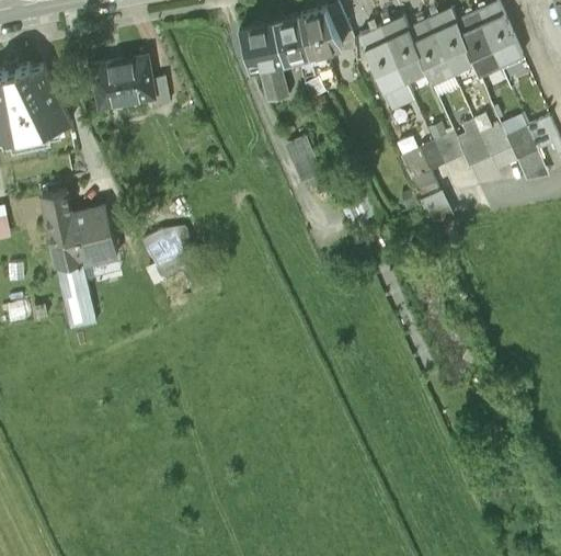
[(480,10),(476,11),(500,65),(504,63),(510,65),(515,63),(517,57),(522,55),(503,12),(497,1),(485,7),(484,3),(478,6),(480,10)]
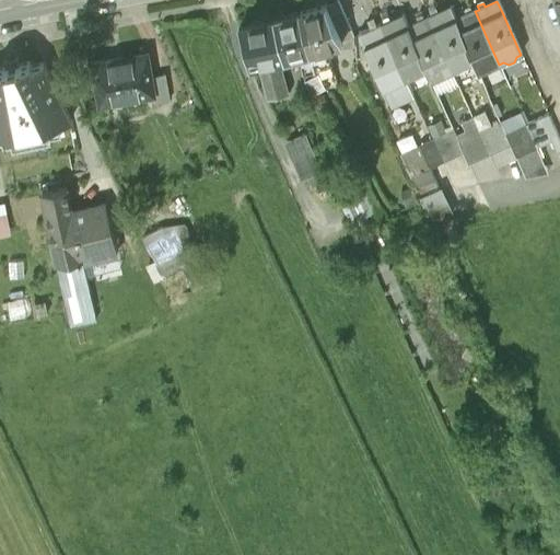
[(338,2),(326,8),(341,44),(353,38),(338,2)]
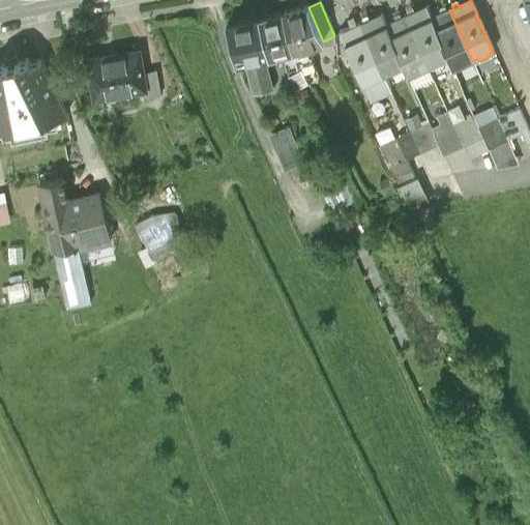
[(308,7),(285,13),(298,66),(314,62),(308,45),(323,41),(308,7)]
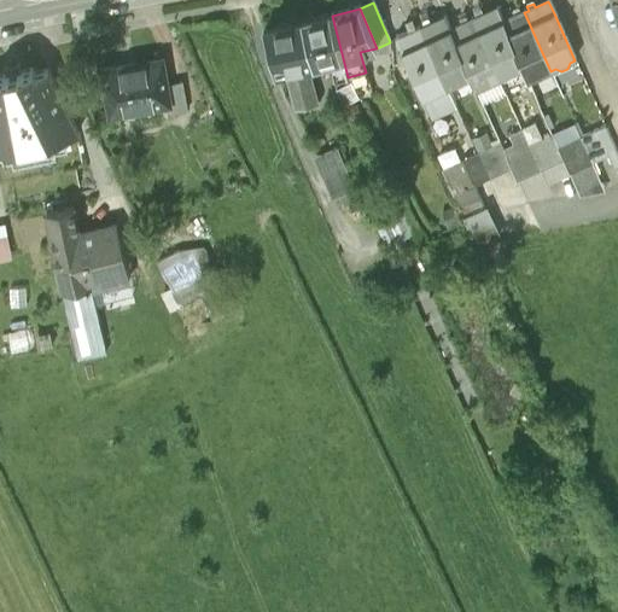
[(517,71),(522,69),(501,23),(496,10),(483,16),(482,12),(474,16),(476,19),(472,21),(499,80),(503,77),(511,80),(514,79),(517,71)]
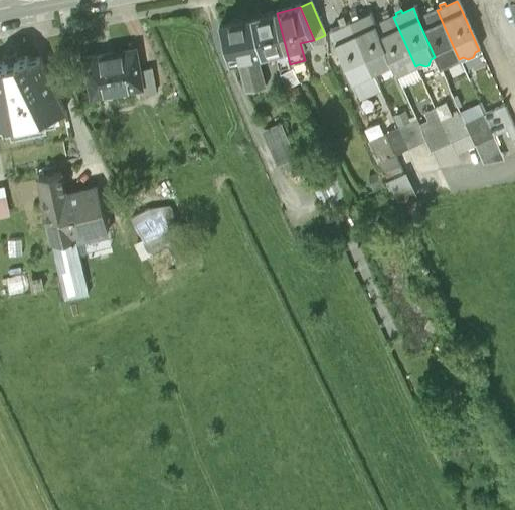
[(455,61),(459,59),(437,10),(435,11),(433,8),(426,11),(428,14),(417,19),(435,57),(440,68),(444,66),(449,68),(454,66),(455,61)]
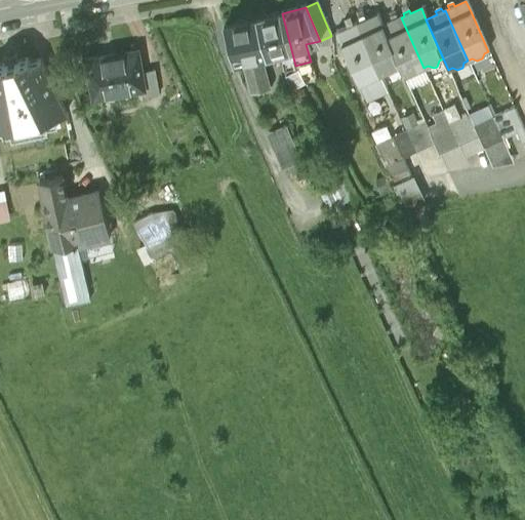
[(284,69),(295,66),(282,13),(256,20),(267,55),(269,54),(281,51),(284,69)]
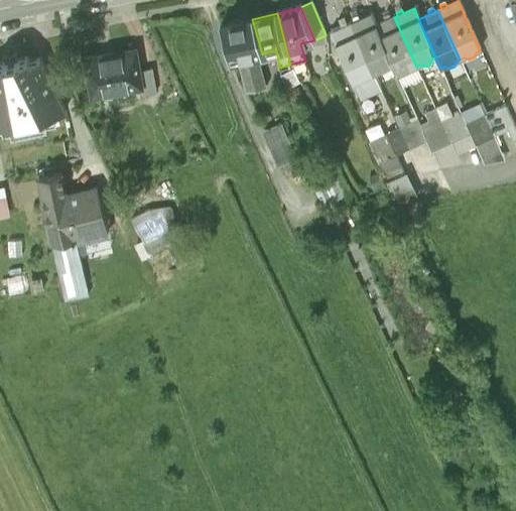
[(388,67),(392,65),(375,26),(370,15),(360,20),(358,18),(353,20),(354,22),(351,24),(373,74),(377,72),(382,74),(386,73),(388,67)]
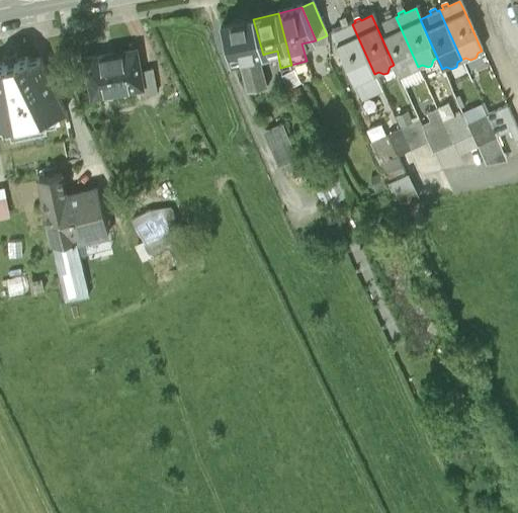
[(424,79),(418,67),(396,17),(393,19),(391,15),(385,18),(386,21),(376,26),(394,65),(404,88),(424,79)]
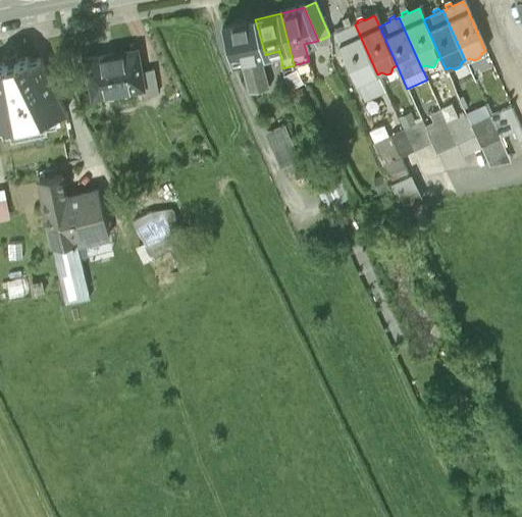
[(267,54),(265,55),(255,19),(222,24),(232,61),(241,59),(250,94),(269,89),(261,61),(268,59),(267,54)]
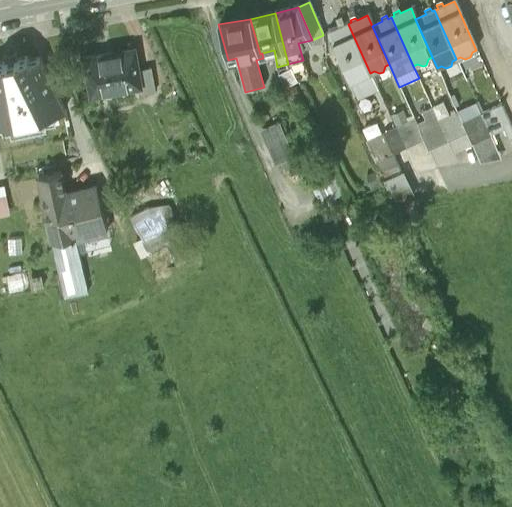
[(378,91),(370,73),(348,24),(344,26),(343,23),(338,25),(339,28),(328,34),(334,48),(330,50),(335,62),(340,60),(358,100),(378,91)]
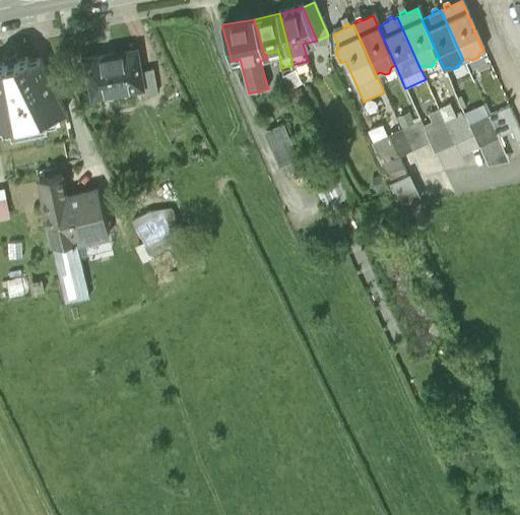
[(139,73),(136,53),(105,58),(105,57),(85,60),(91,94),(113,90),(113,94),(141,90),(142,89),(139,73)]
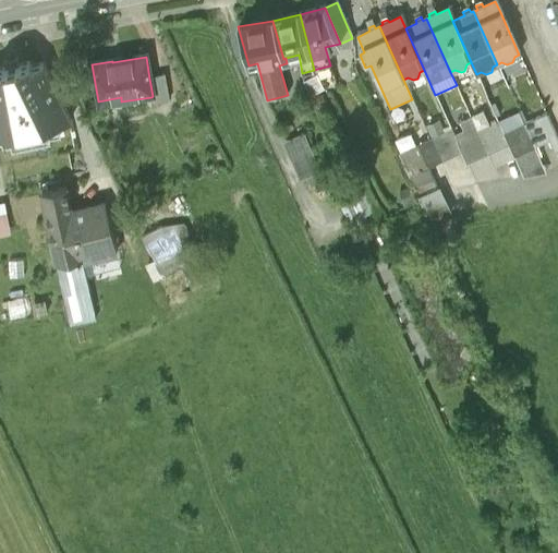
[(0,134),(71,122),(44,67),(31,69),(29,65),(19,68),(17,61),(4,63),(5,70),(0,71),(0,134)]
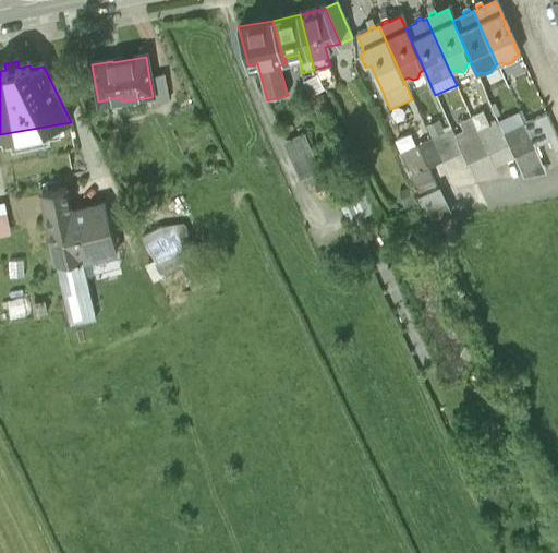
[(164,76),(149,79),(153,96),(152,97),(153,106),(168,103),(164,76)]
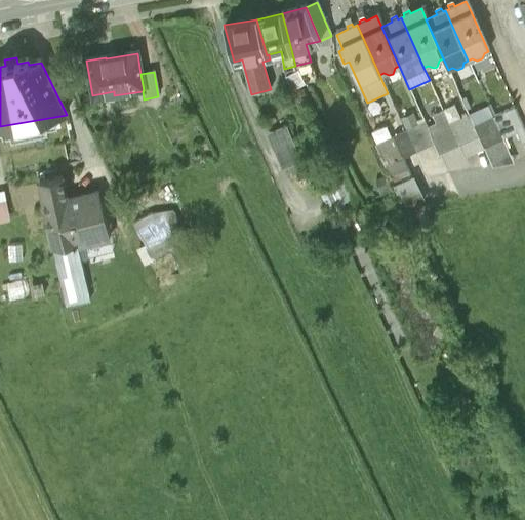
[(299,73),(288,79),(294,91),(307,86),(299,73)]
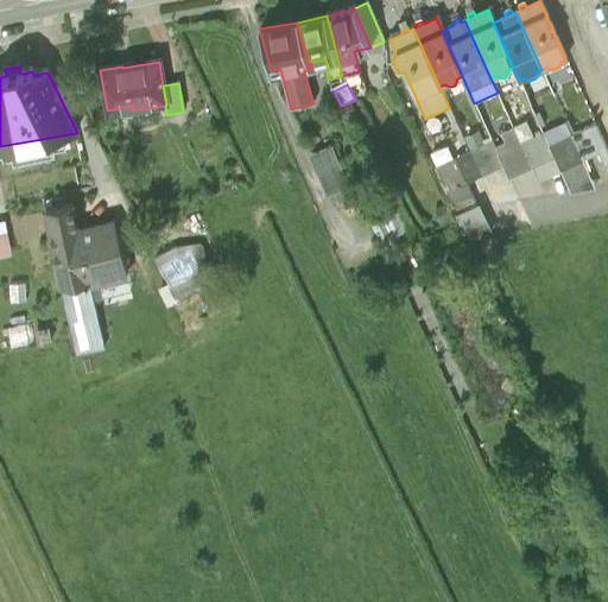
[(595,189),(583,162),(571,135),(565,124),(543,134),(561,172),(571,194),(595,189)]
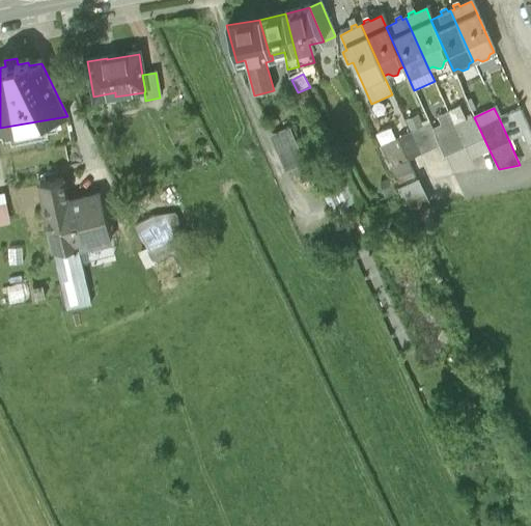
[(530,133),(520,109),(499,118),(509,141),(523,135),(528,146),(530,143),(530,133)]
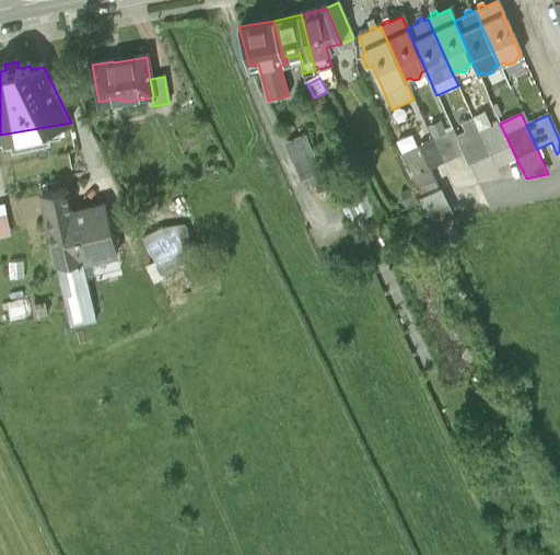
[(469,166),(490,157),(479,133),(473,119),(462,125),(468,138),(458,142),(464,155),(469,166)]
